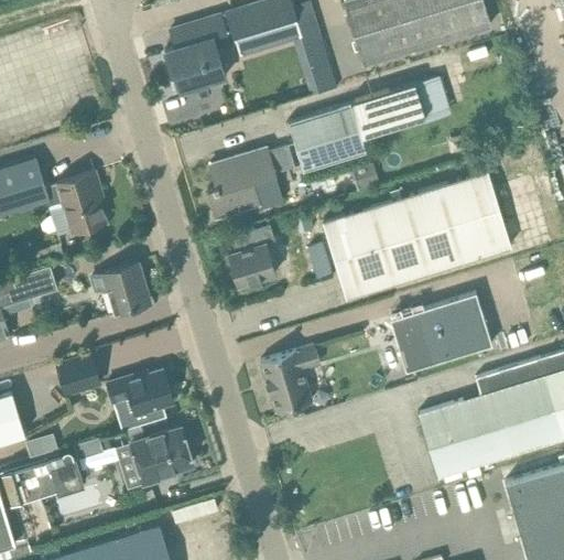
[(175,50),(164,53),(171,74),(173,73),(180,94),(220,82),(214,61),(219,58),(217,51),(236,44),(240,58),(300,40),(310,74),(329,67),(318,34),(310,2),(292,8),(289,0),(273,0),(226,14),(227,17),(220,19),(220,17),(193,25),(170,33),(175,50)]
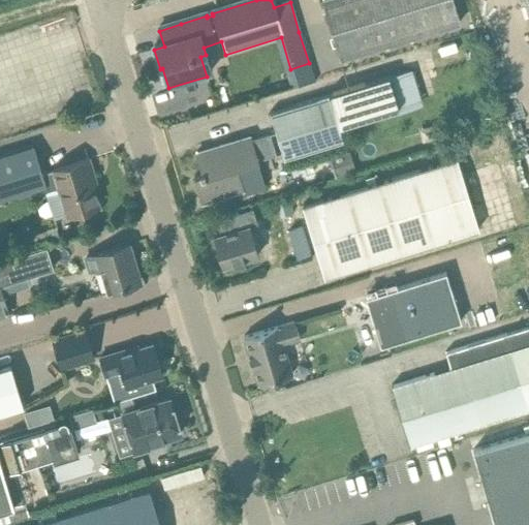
[(450,0),(336,0),(323,4),(341,63),(460,27),(450,0)]
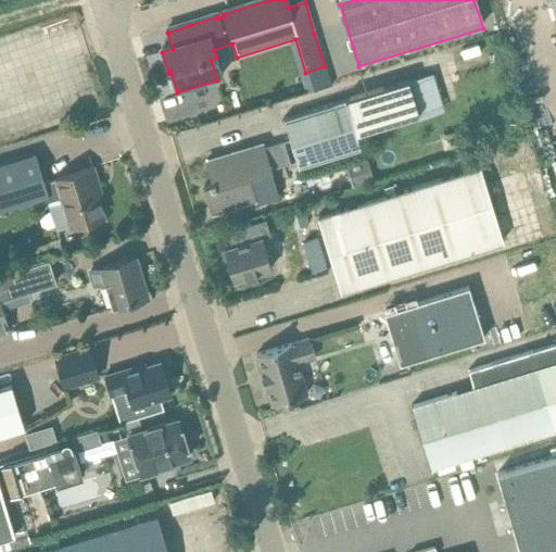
[(433,76),(407,84),(283,122),(299,172),(362,152),(356,136),(418,117),(419,123),(445,114),(433,76)]
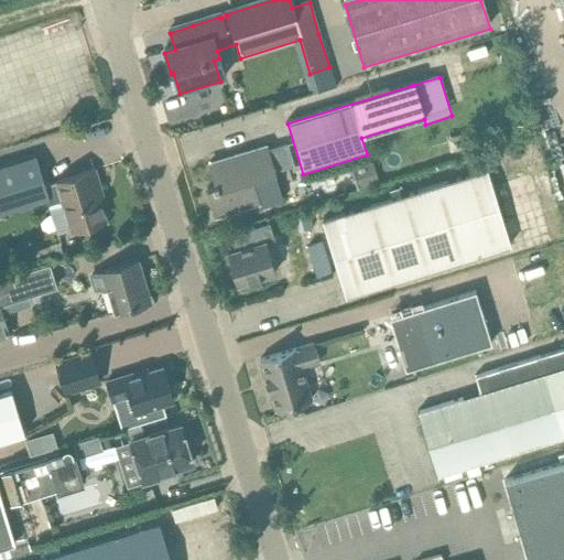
[(259,206),(255,191),(279,183),(281,191),(297,186),(295,176),(296,176),(294,169),(288,147),(268,153),(267,149),(209,167),(216,187),(213,190),(213,191),(207,192),(216,219),(259,206)]
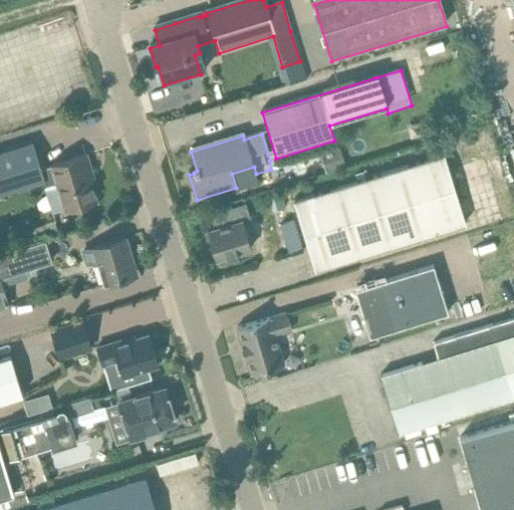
[(39,173),(41,172),(33,145),(14,151),(0,155),(0,198),(43,185),(39,173)]
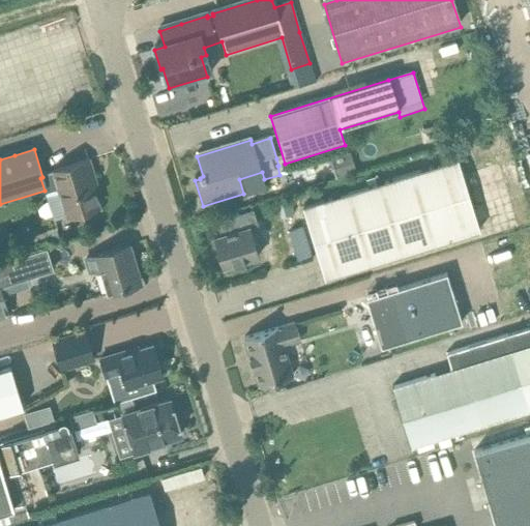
[(351,155),(329,162),(335,181),(356,175),(351,155)]
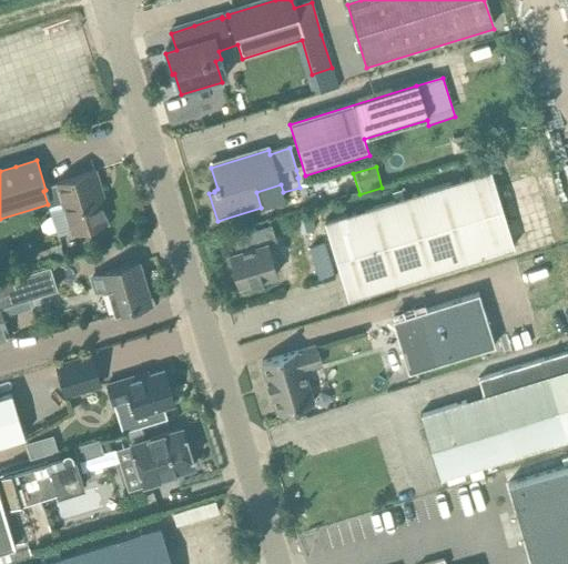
[(95,174),(46,190),(43,191),(48,204),(49,210),(64,205),(73,235),(107,225),(97,195),(101,194),(95,174)]
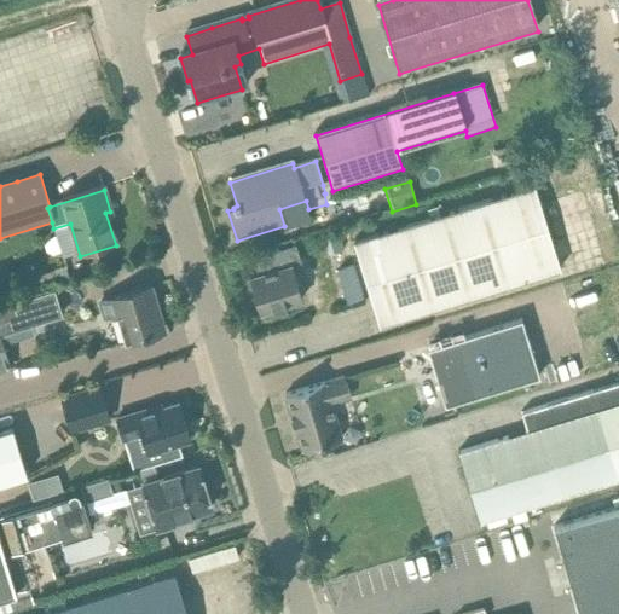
[(380,329),(403,322),(561,273),(536,190),(354,245),(380,329)]
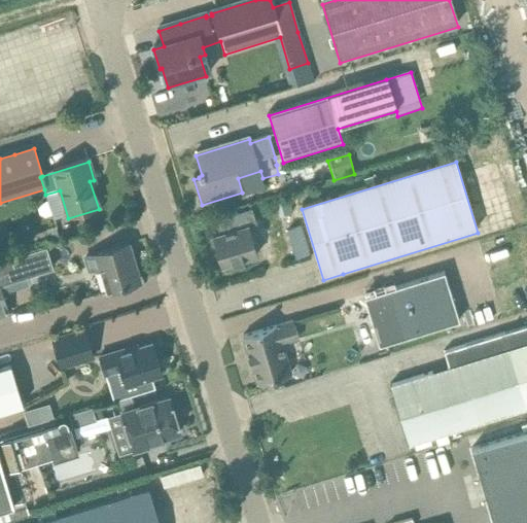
[(292,216),(288,201),(272,206),(276,220),(292,216)]
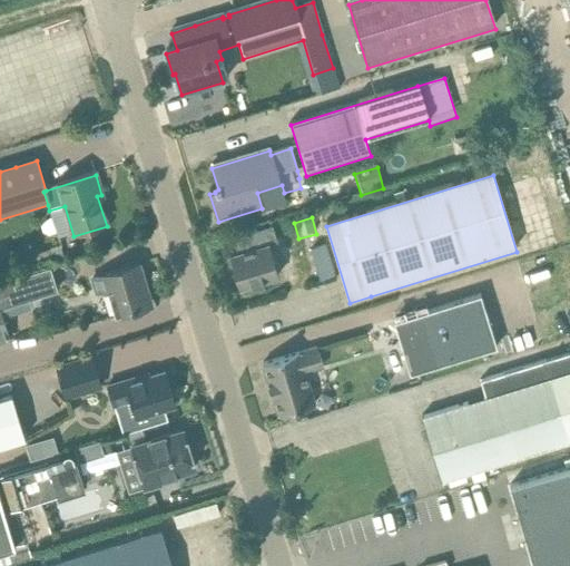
[(237,257),(229,260),(236,281),(239,291),(244,290),(278,280),(269,250),(278,247),(273,230),(272,230),(233,242),(237,257)]
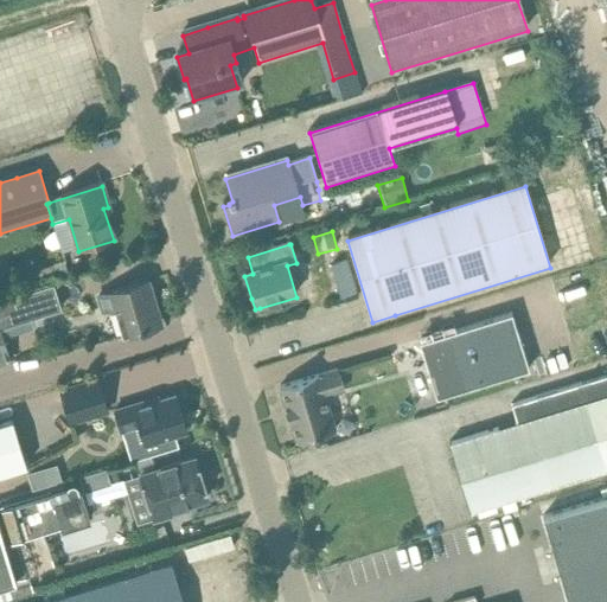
[(350,275),(346,263),(332,268),(334,280),(350,275)]
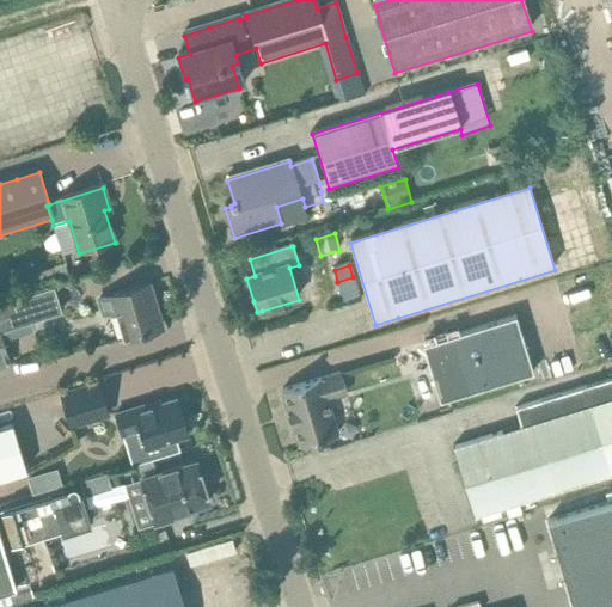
[(161,330),(148,287),(101,301),(105,318),(115,314),(124,342),(161,330)]
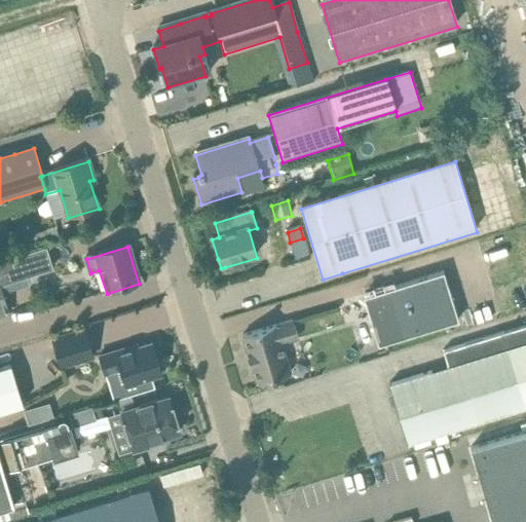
[(46,250),(0,264),(0,288),(2,294),(29,286),(27,278),(53,270),(46,250)]
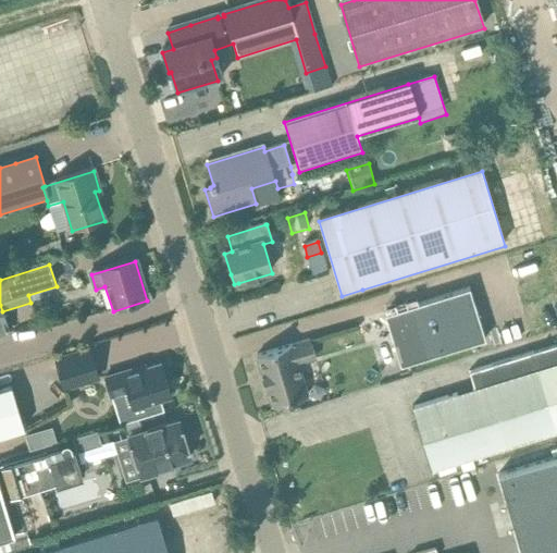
[(485,342),(469,291),(384,317),(405,380),(425,375),(421,361),(485,342)]
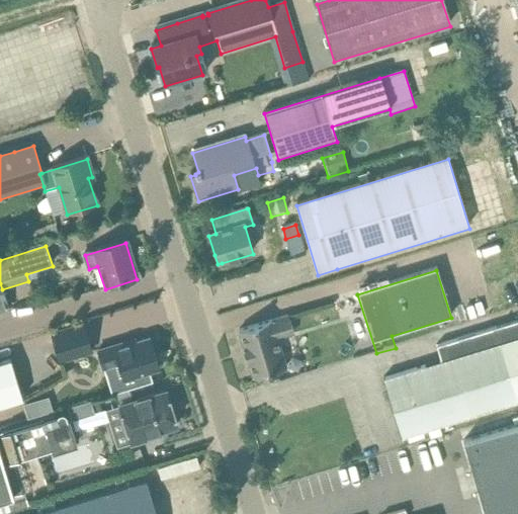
[(0,314),(9,312),(2,289),(0,283),(0,314)]
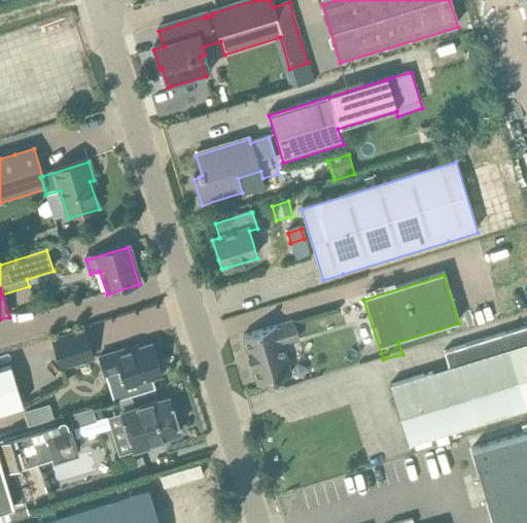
[(299,342),(293,323),(243,339),(248,357),(247,358),(251,370),(252,369),(257,387),(291,377),(282,347),(299,342)]
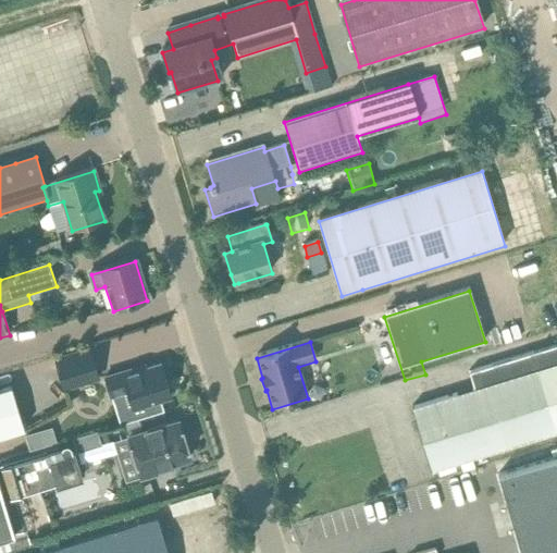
[(432,472),(453,466),(556,433),(556,347),(469,375),(474,391),(412,410),(432,472)]
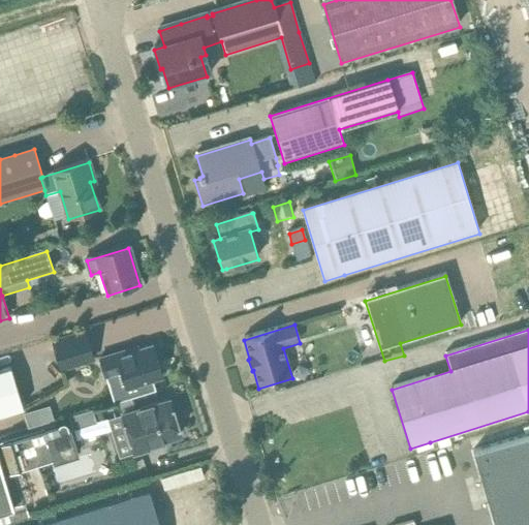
[(52,342),(61,374),(95,363),(86,332),(52,342)]
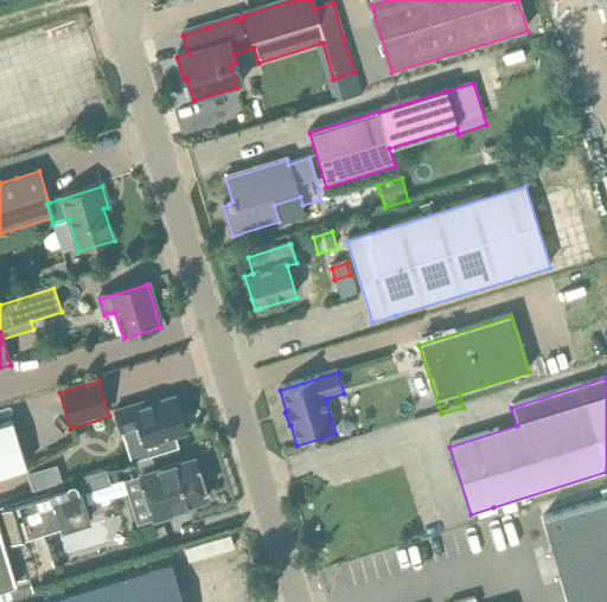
[(179,450),(174,437),(186,434),(176,399),(146,409),(145,405),(115,414),(131,466),(136,463),(149,460),(179,450)]
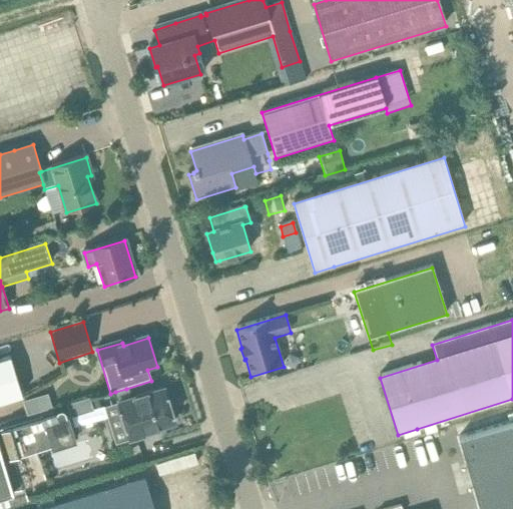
[(0,404),(3,403),(22,397),(10,358),(0,361),(0,404)]
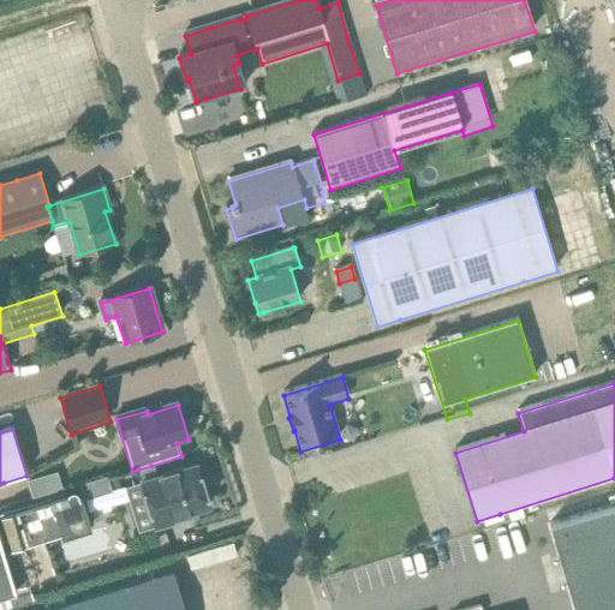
[(155,480),(151,466),(138,470),(142,484),(155,480)]
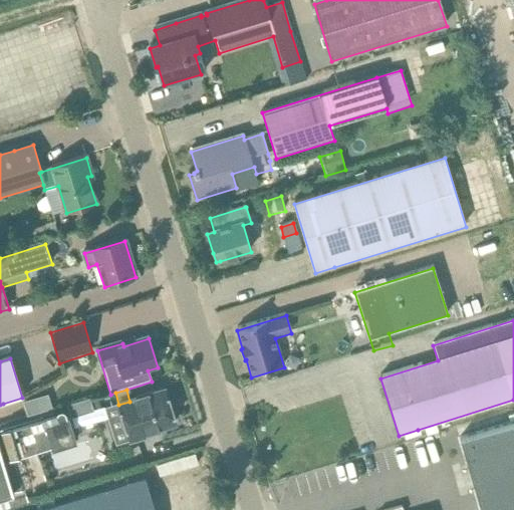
[(131,443),(136,442),(148,438),(147,434),(176,426),(165,391),(130,402),(118,405),(131,443)]
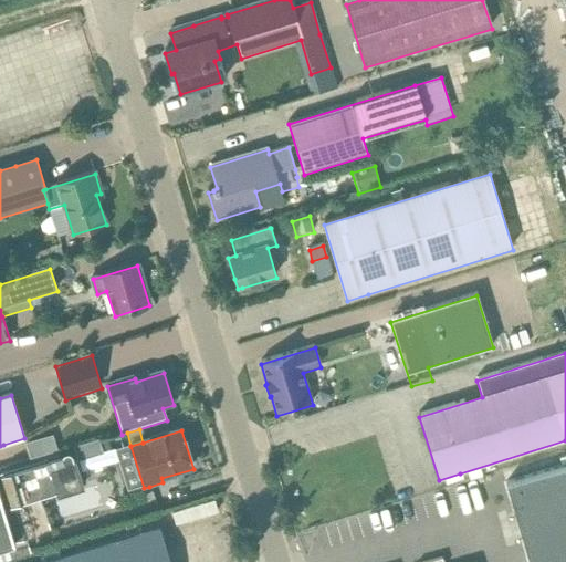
[(32,458),(60,454),(58,437),(30,441),(32,458)]
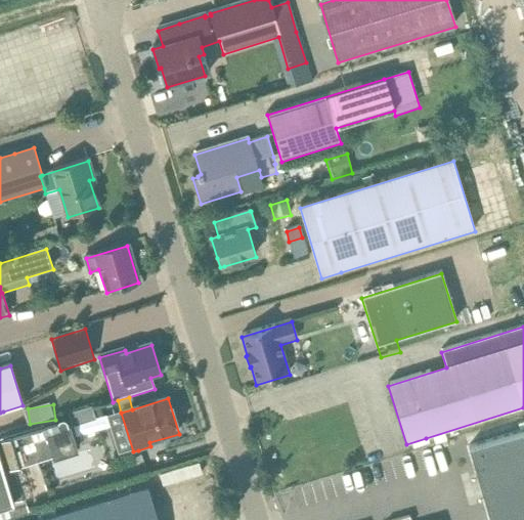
[(80,432),(99,421),(91,406),(72,418),(80,432)]
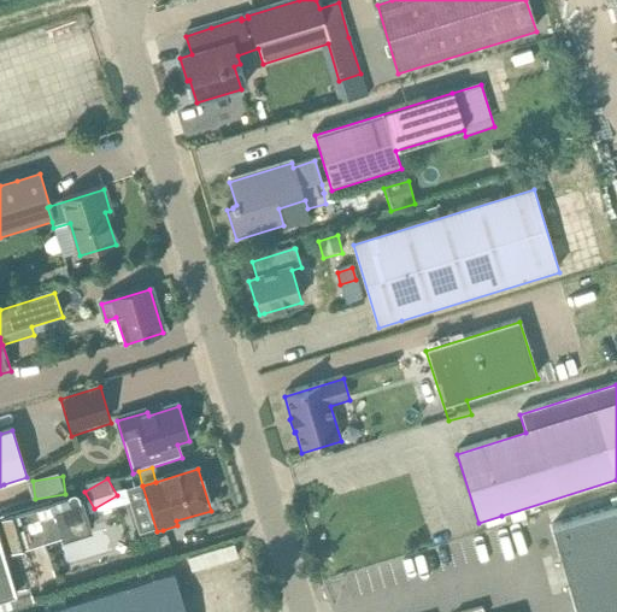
[(0,517),(4,528),(12,555),(63,540),(64,540),(90,531),(82,505),(81,505),(80,500),(78,498),(76,495),(74,495),(72,495),(70,496),(69,499),(68,501),(70,508),(59,511),(54,513),(51,501),(0,517)]
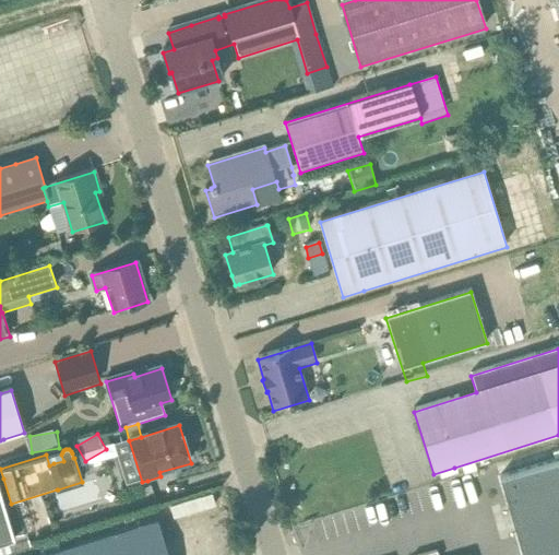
[(558,554),(558,461),(500,480),(522,554),(558,554)]
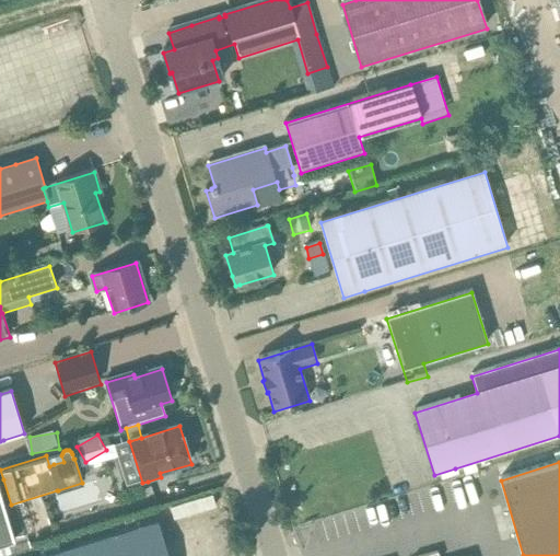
[(0,544),(14,541),(0,495),(0,544)]
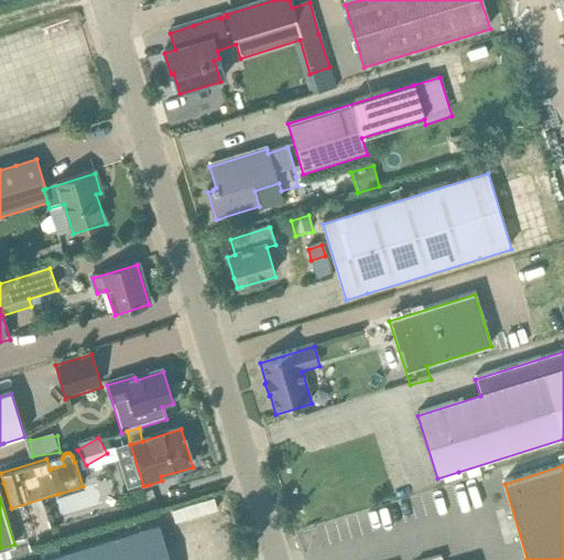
[(6,513),(15,544),(30,539),(20,508),(6,513)]
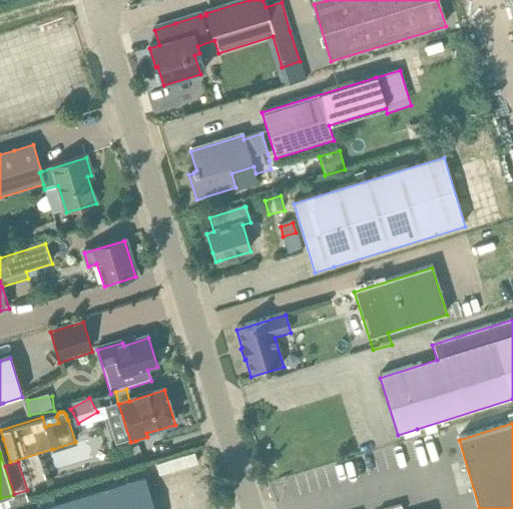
[(152,508),(144,480),(49,508),(152,508)]
